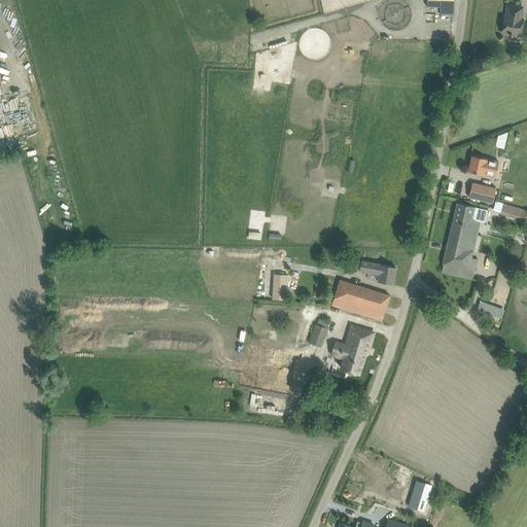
[(426,0),(427,6),(441,7),(441,14),(454,14),(454,0),(426,0)]
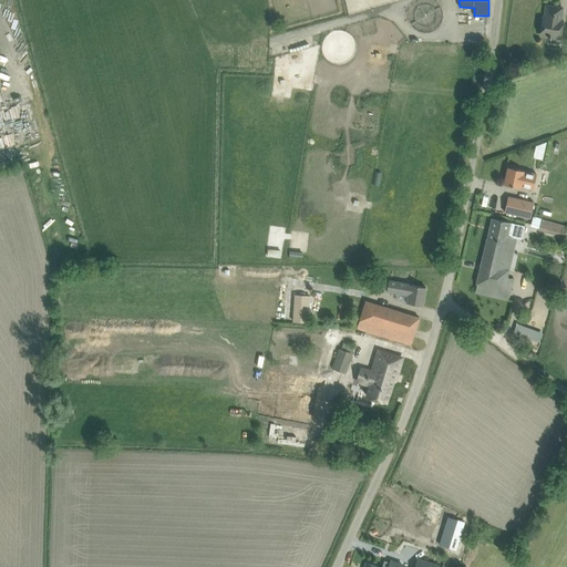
[(540,35),(560,39),(563,20),(560,20),(563,8),(546,6),(545,18),(543,18),(540,35)]
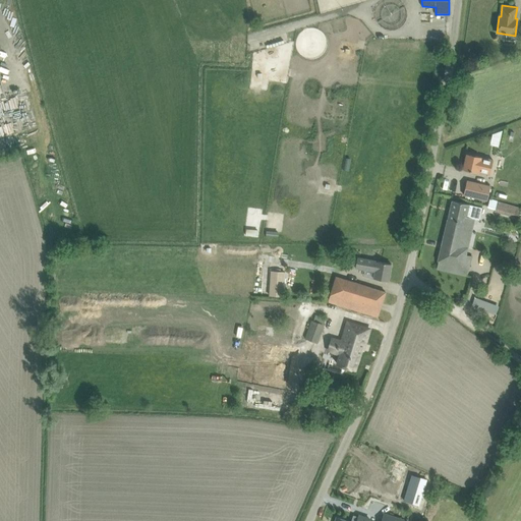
[(18,136),(37,130),(26,103),(8,110),(18,136)]
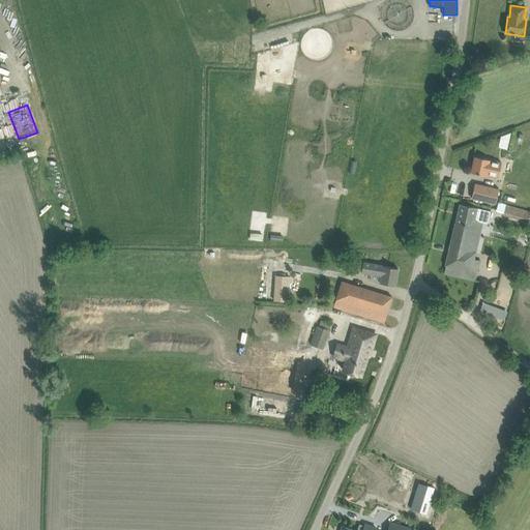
[(498,147),(507,149),(509,135),(501,134),(498,147)]
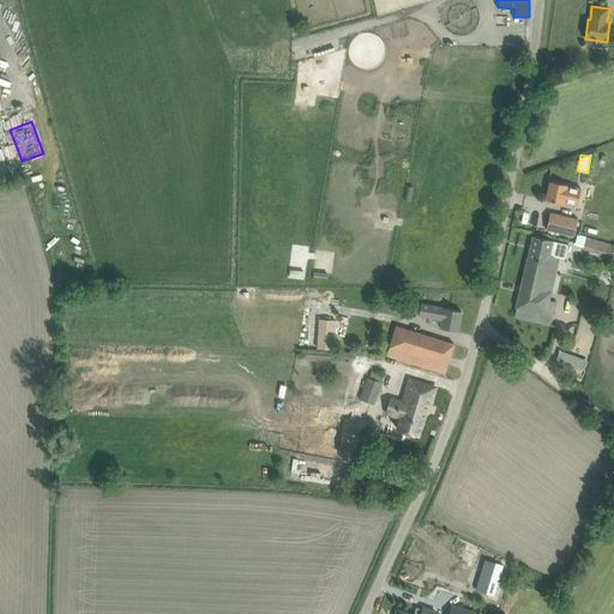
[(551,181),(546,200),(564,204),(564,203),(577,205),(581,187),(551,181)]
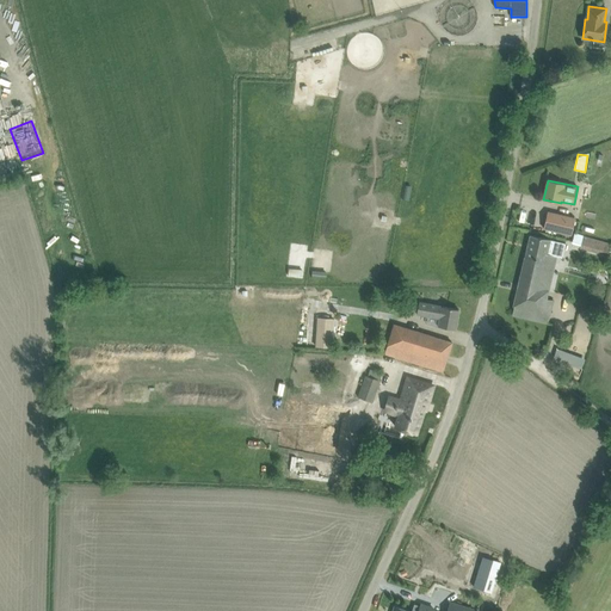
[(548,213),(544,228),(573,234),(575,218),(548,213)]
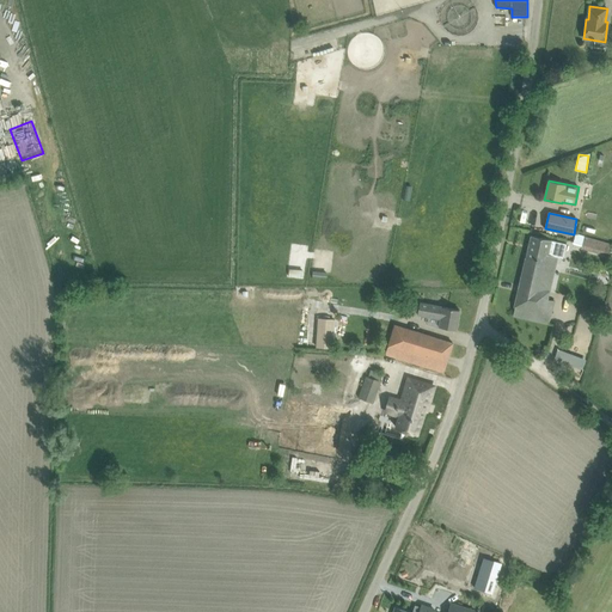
[(580,249),(609,257),(611,244),(576,233),(575,238),(577,238),(576,240),(582,243),(580,249)]
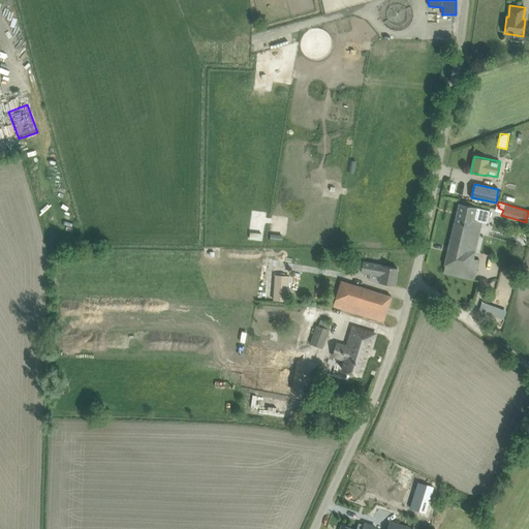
[(490,211),(469,206),(459,204),(443,273),(454,275),(475,281),(480,260),(472,258),(475,246),(468,244),(471,231),(477,232),(480,222),(488,223),(490,211)]
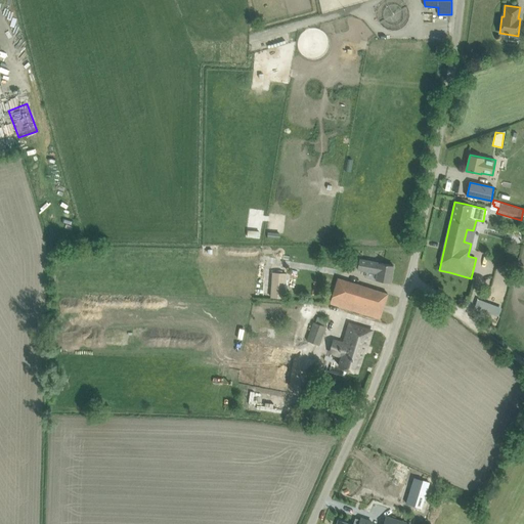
[(359,259),(357,269),(367,271),(365,278),(390,282),(394,266),(359,259)]
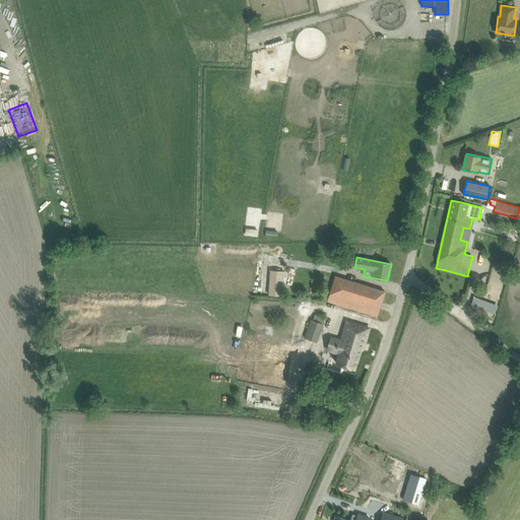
[(269,269),(268,295),(279,295),(279,270),(269,269)]
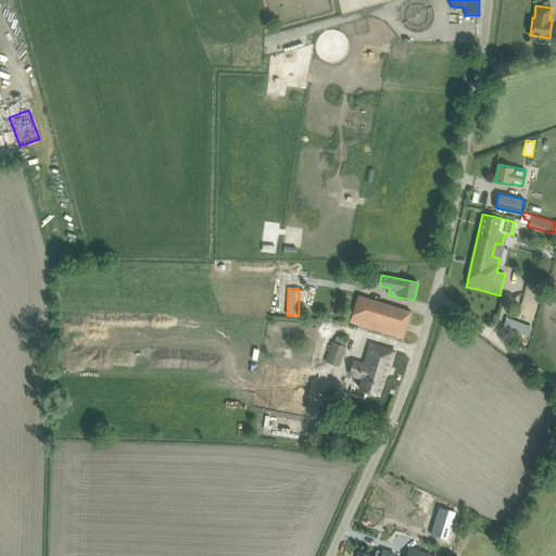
[(412,312),(401,308),(359,294),(351,321),(392,336),(403,339),(412,312)]
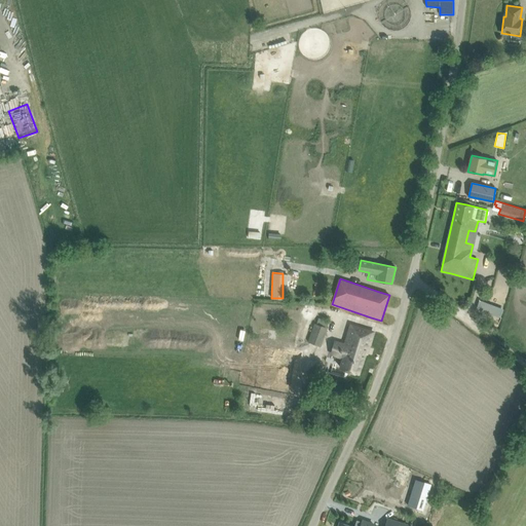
[(500,317),(502,311),(479,302),(477,308),(500,317)]
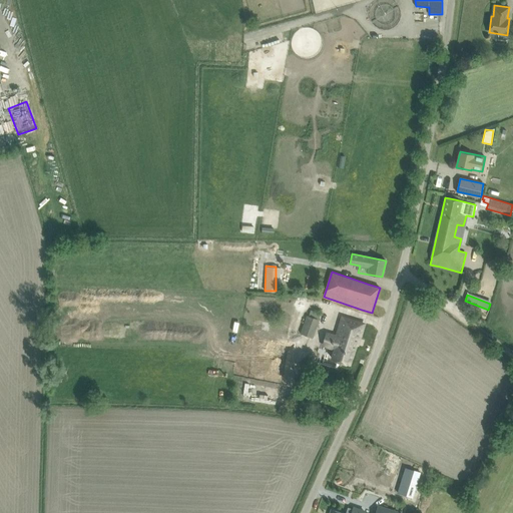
[(301,333),(314,337),(320,320),(307,316),(301,333)]
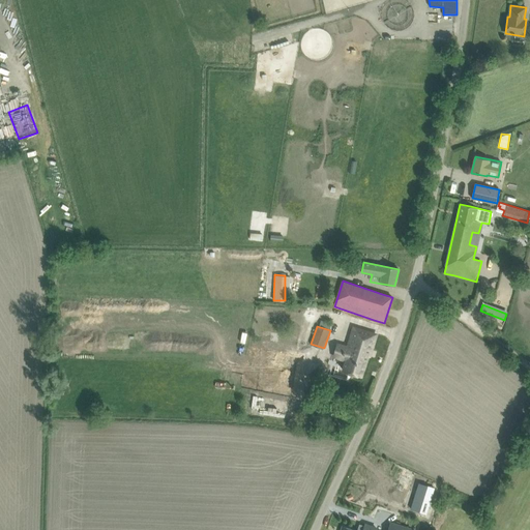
[(342,353),(341,358),(347,359),(343,371),(353,374),(360,376),(369,349),(371,350),(376,334),(354,328),(351,337),(353,339),(350,348),(344,347),(343,351),(342,351),(342,353)]
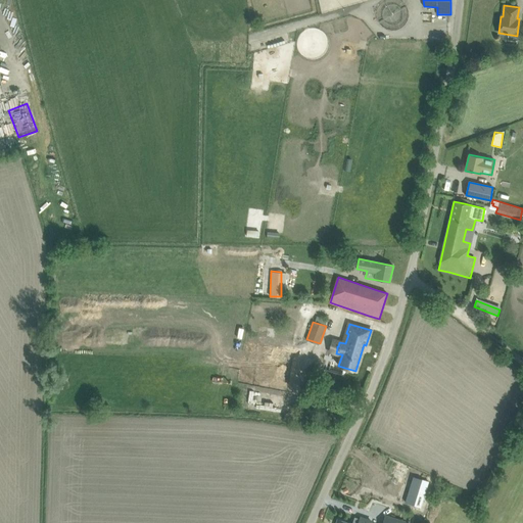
[(266,341),(259,372),(289,378),(295,346),(266,341)]
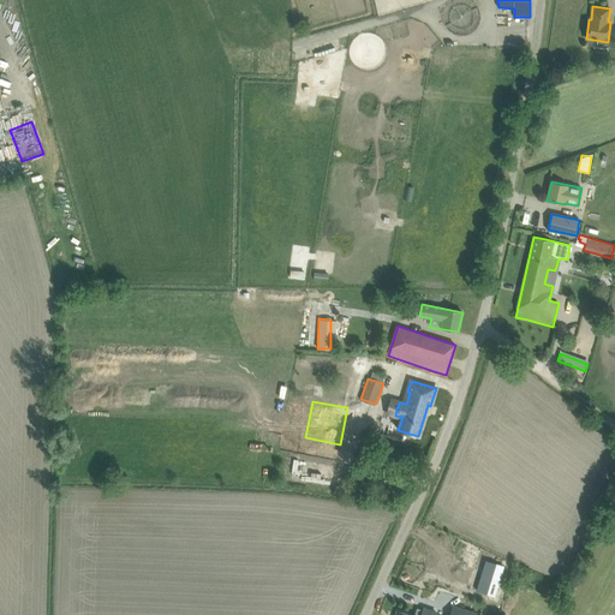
[(477,591),(487,593),(491,580),(499,583),(503,566),(487,561),(477,591)]
